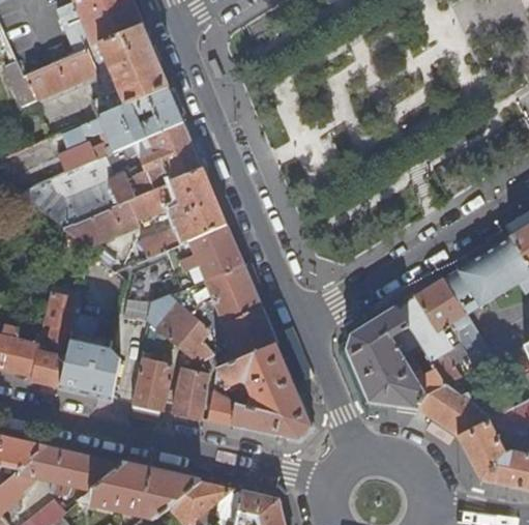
[(0,0),(0,12),(21,4),(19,0),(0,0)]
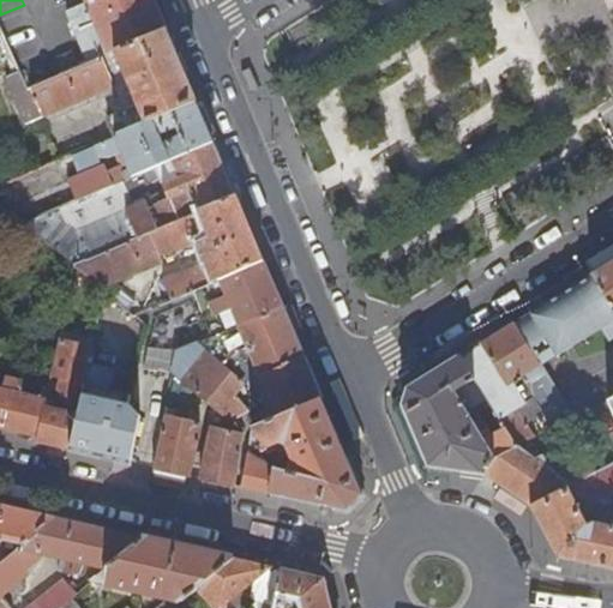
[(82,0),(64,7),(88,62),(164,29),(152,0),(82,0)]
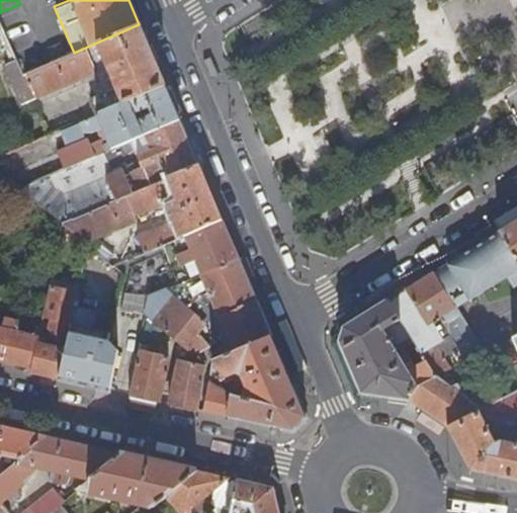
[(154,59),(139,24),(74,53),(46,65),(25,74),(35,96),(95,71),(89,55),(100,50),(104,59),(96,63),(101,74),(104,73),(108,81),(113,79),(118,91),(107,96),(105,92),(90,98),(96,113),(164,84),(154,59)]
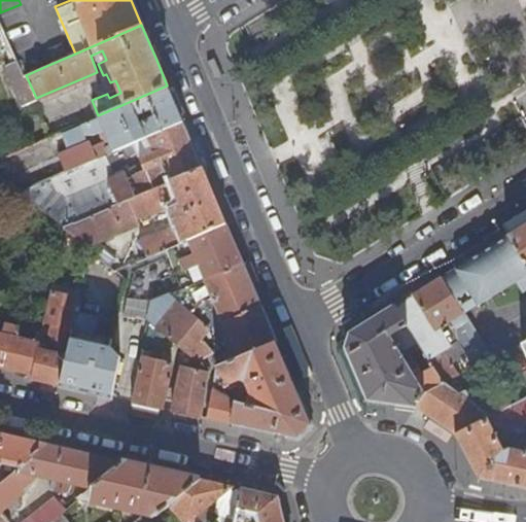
[(23,76),(15,60),(4,65),(11,81),(23,76)]
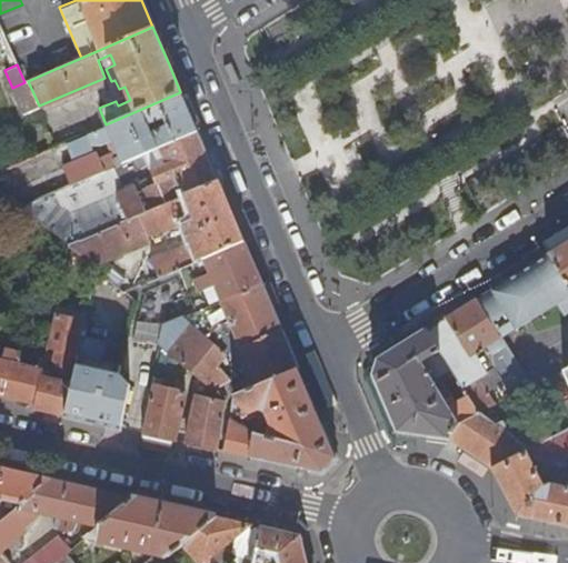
[(39,106),(28,81),(25,82),(12,88),(23,112),(39,106)]
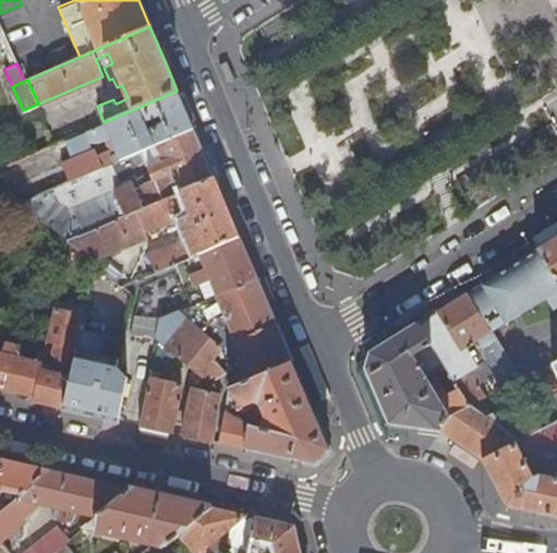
[(186,115),(177,91),(104,122),(85,131),(89,142),(99,142),(111,136),(120,158),(140,149),(192,127),(186,115)]
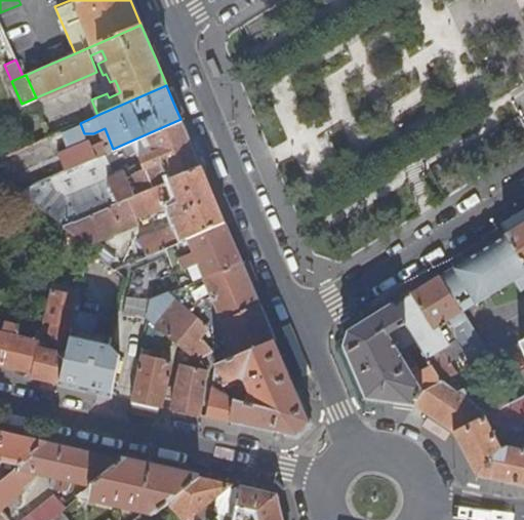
[(192,147),(180,119),(131,141),(143,167),(127,175),(124,166),(115,171),(106,152),(19,190),(63,226),(200,166),(192,147)]
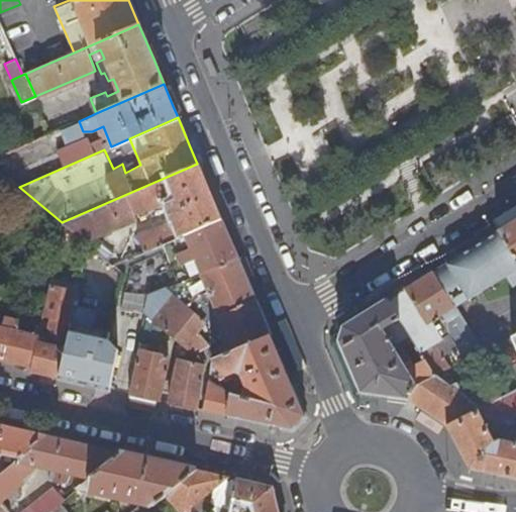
[(19,187),(104,149),(105,149),(100,137),(89,142),(88,138),(4,174),(19,187)]
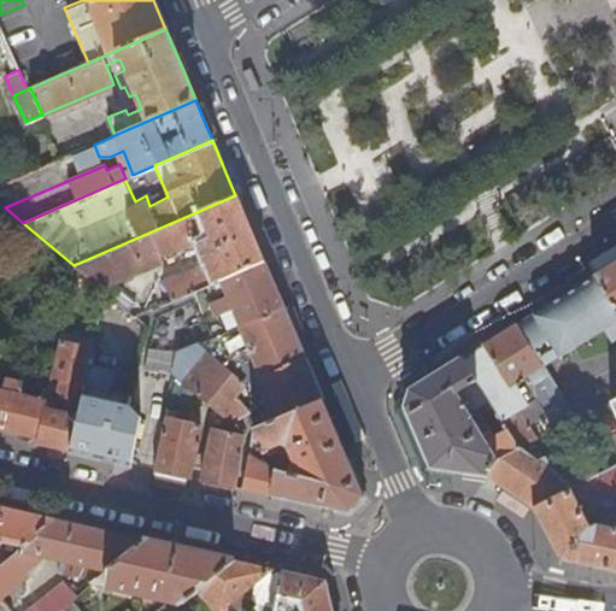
[(251,230),(235,195),(74,265),(101,288),(127,277),(124,271),(157,256),(206,239),(207,244),(203,246),(204,252),(211,250),(213,258),(163,277),(172,299),(195,289),(263,259),(251,230)]
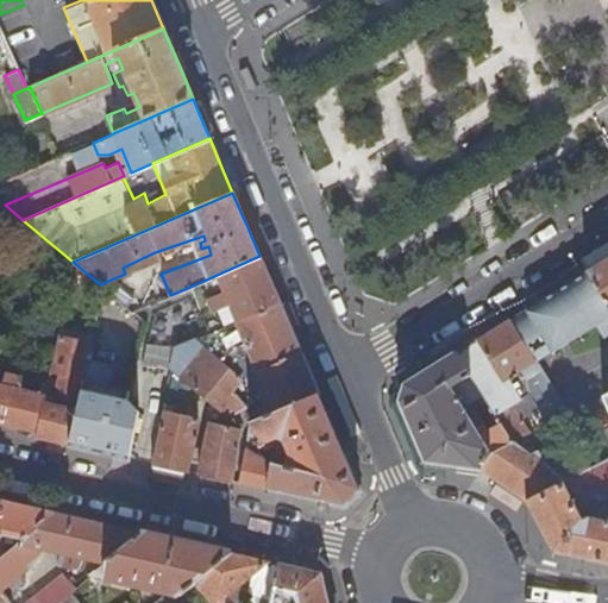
[(607,253),(585,268),(607,303),(607,253)]
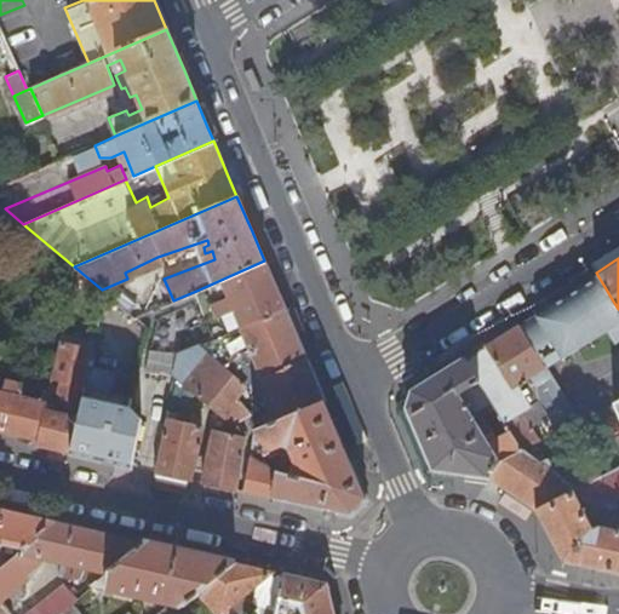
[(278,292),(264,260),(196,291),(202,307),(199,308),(204,320),(208,319),(216,337),(285,308),(278,292)]
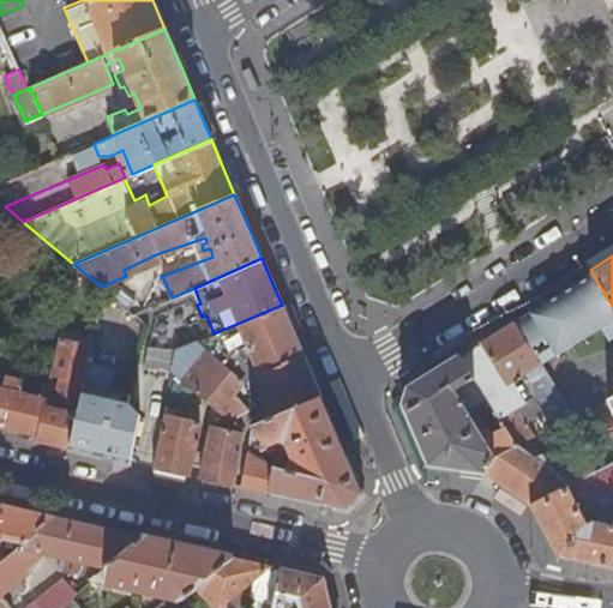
[(552,294),(512,319),(540,361),(601,323),(608,337),(612,333),(612,306),(590,270),(552,294)]
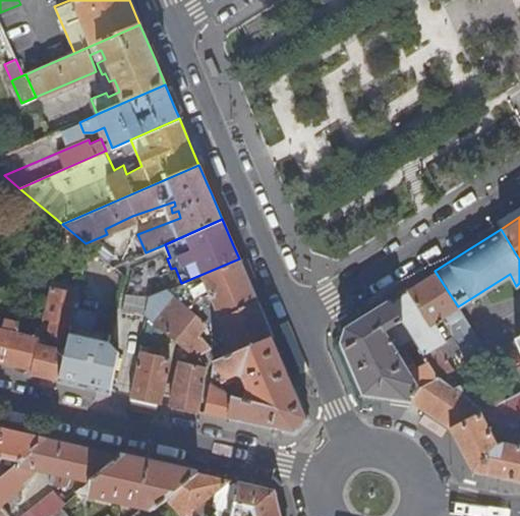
[(258,303),(239,259),(181,283),(167,289),(208,322),(212,316),(204,297),(207,295),(209,300),(213,298),(236,352),(236,353),(273,338),(258,303)]
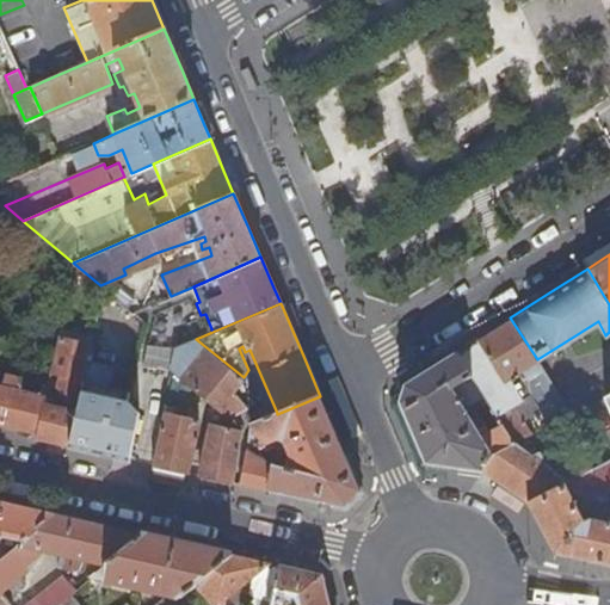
[(485,333),(456,351),(481,393),(498,419),(512,442),(515,440),(538,428),(519,399),(527,395),(513,375),(531,363),(536,369),(541,366),(537,359),(510,318),(485,333)]
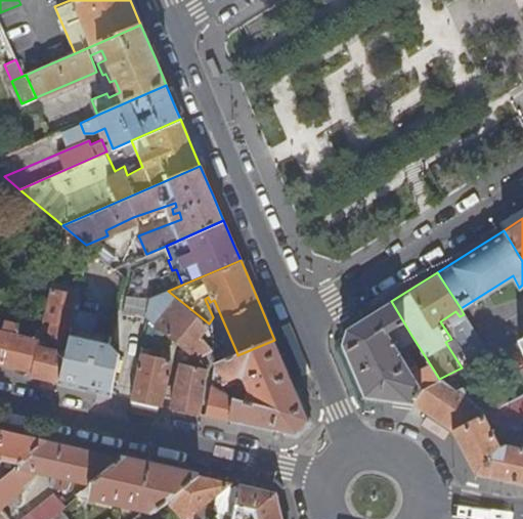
[(78,295),(49,289),(39,337),(32,371),(31,371),(31,373),(50,378),(56,379),(58,382),(75,307),(78,295)]
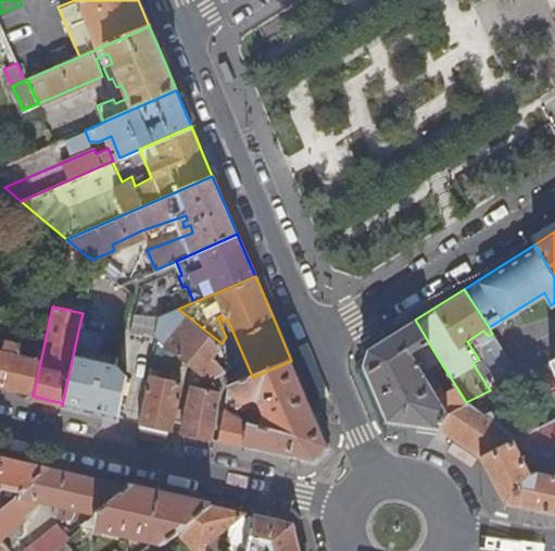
[(222,343),(178,309),(164,314),(161,317),(156,336),(211,379),(213,378),(228,372),(214,354),(222,343)]
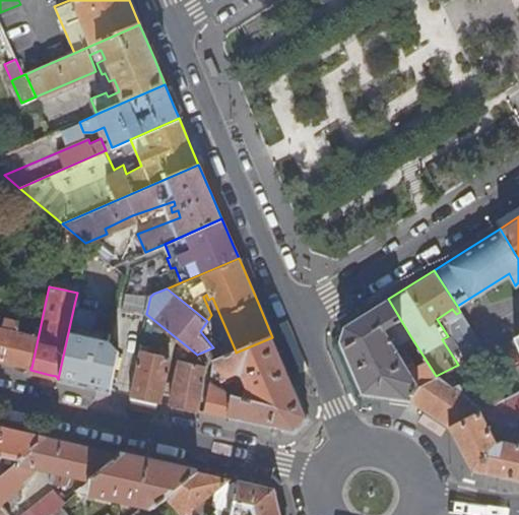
[(409,334),(388,299),(365,314),(344,326),(339,341),(349,364),(362,392),(409,399),(419,387),(436,376),(424,357),(414,363),(400,340),(409,334)]
